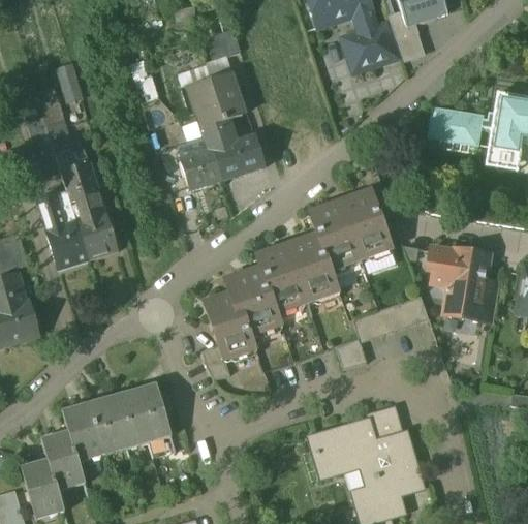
[(313,0),(314,4),(310,6),(317,28),(354,16),(360,31),(351,34),(354,42),(344,45),(353,72),(402,57),(397,40),(390,22),(376,26),(371,10),(373,9),(370,0),(313,0)]
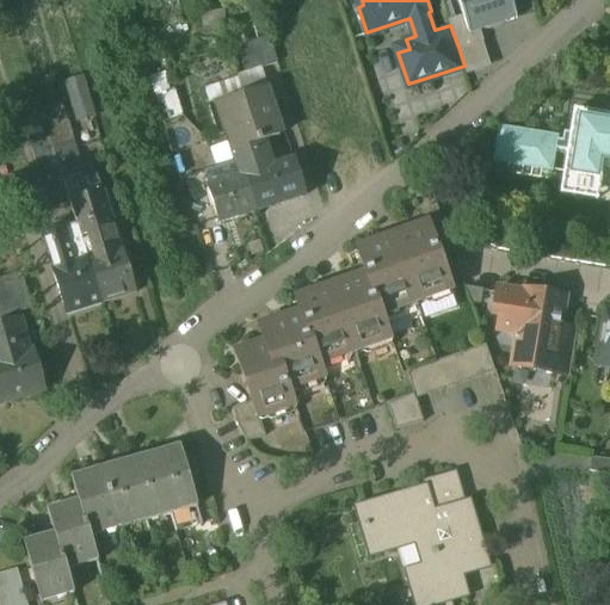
[(458,0),(463,12),(469,31),(481,26),(518,14),(513,0),(458,0)]
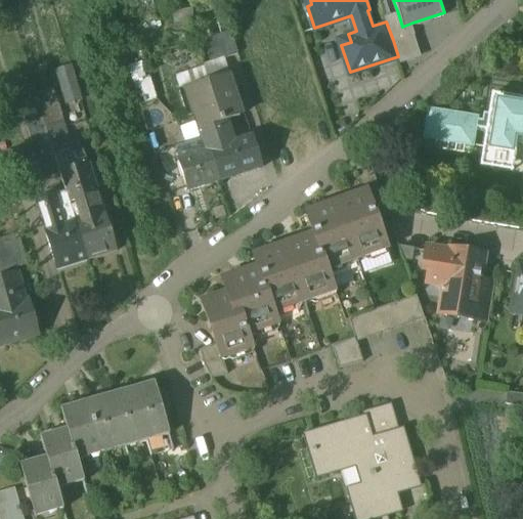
[(402,27),(397,10),(385,14),(386,22),(393,40),(415,33),(416,33),(412,23),(402,27)]
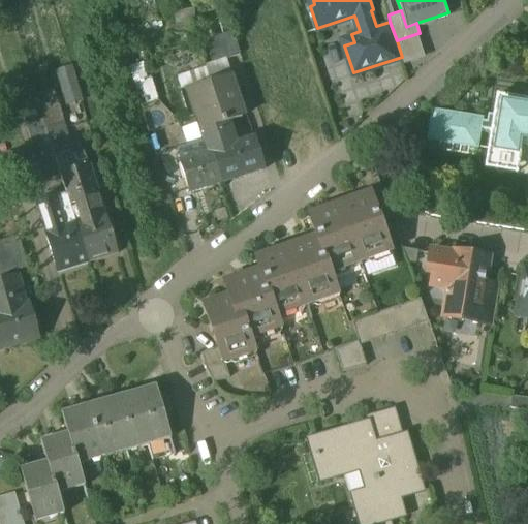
[(418,33),(397,40),(404,62),(426,55),(418,33)]
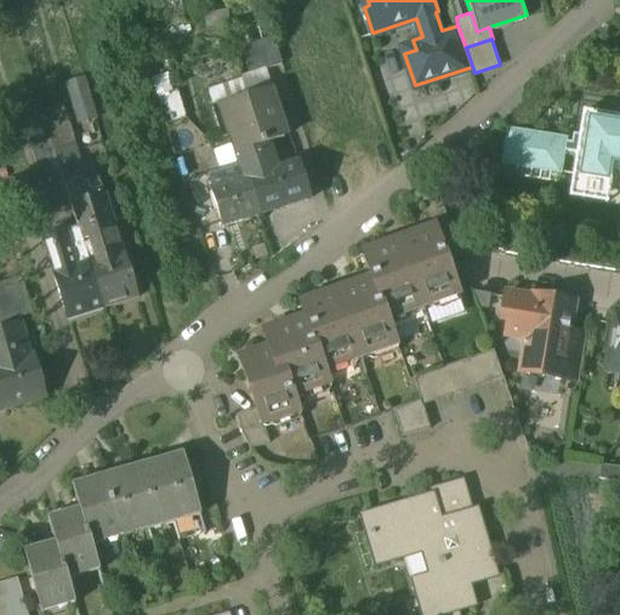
[(66,77),(79,119),(101,112),(87,69),(66,77)]
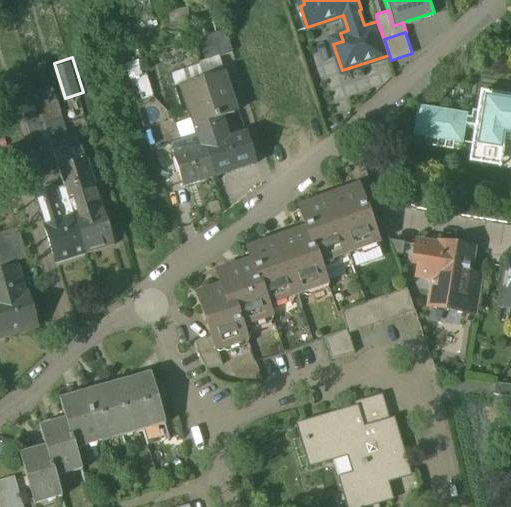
[(510,80),(494,72),(480,104),(481,104),(498,111),(510,117),(510,80)]
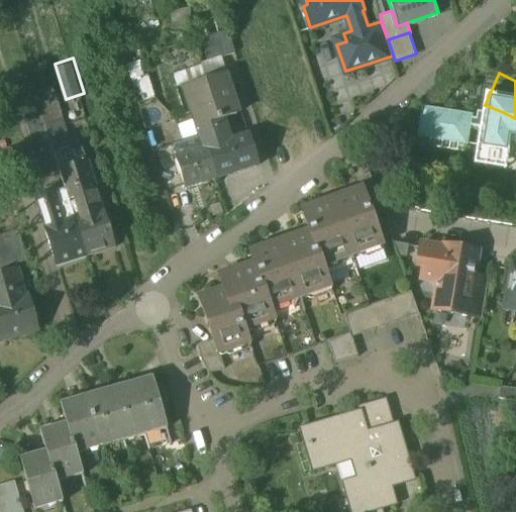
[(148,74),(137,77),(144,99),(156,96),(148,74)]
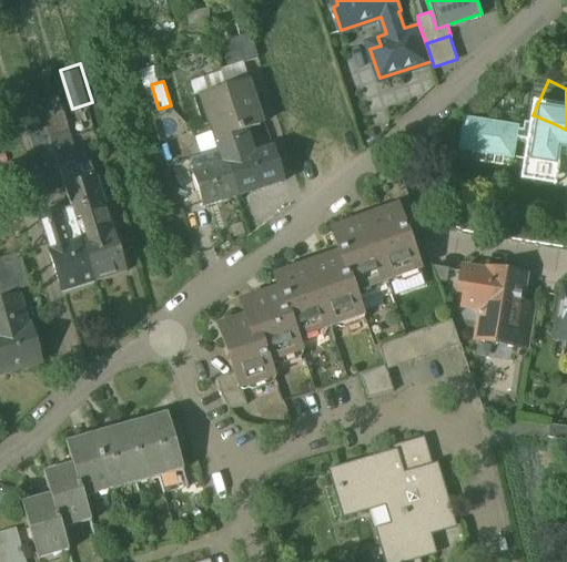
[(236,94),(226,98),(224,91),(208,96),(228,161),(229,161),(260,150),(252,125),(260,123),(260,121),(257,121),(249,92),(238,95),(236,94)]
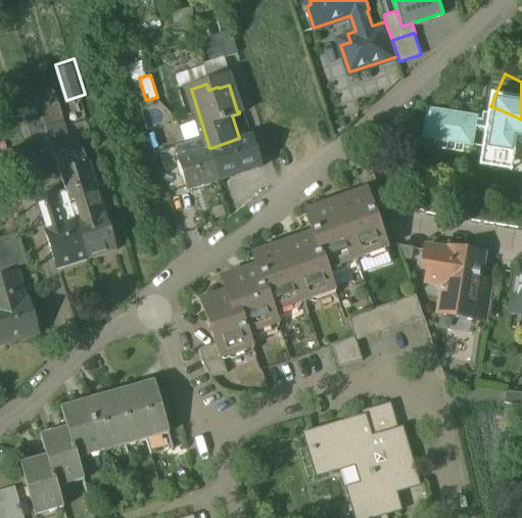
[(53,86),(37,91),(42,106),(58,101),(53,86)]
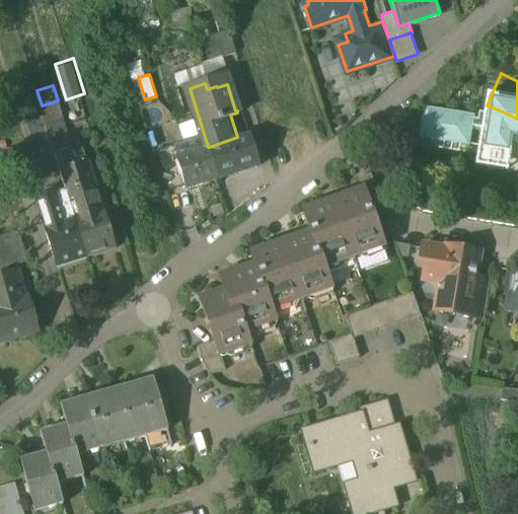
[(58,100),(42,105),(52,140),(53,145),(70,140),(59,100),(58,100)]
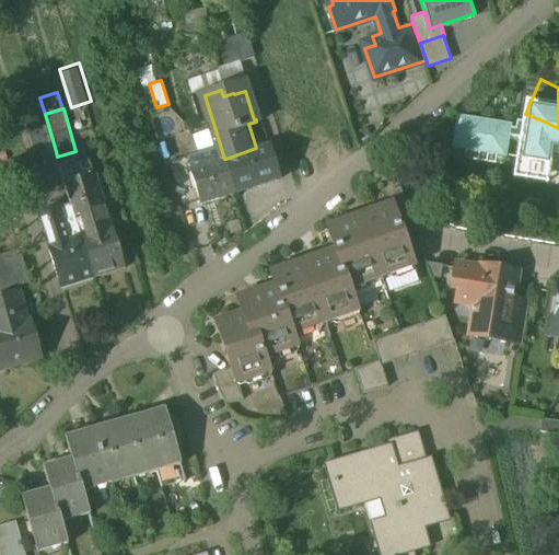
[(507,148),(509,116),(456,113),(454,143),(507,148)]
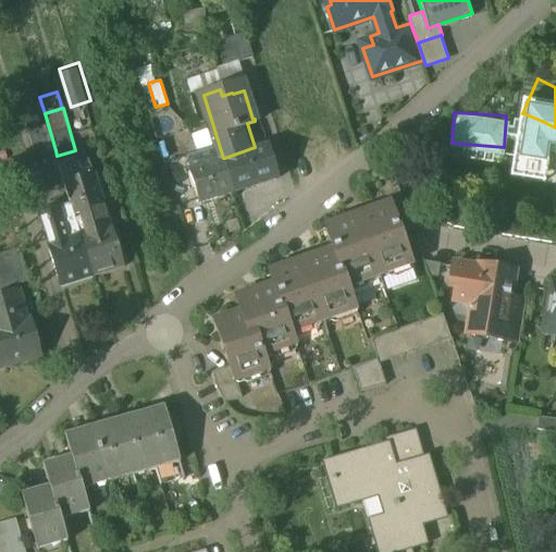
[(542,121),(523,113),(511,132),(528,143),(542,121)]
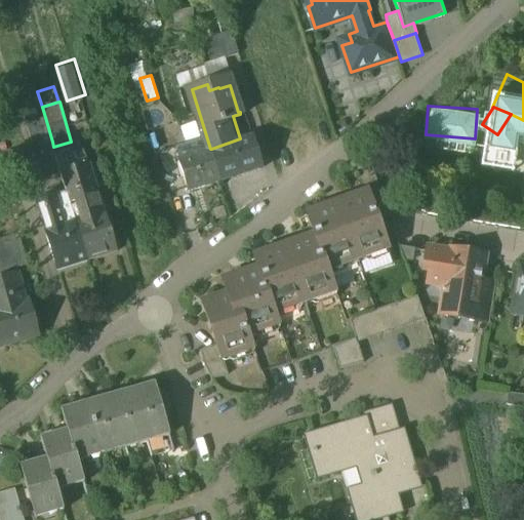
[(45,118),(28,123),(35,147),(52,142),(45,118)]
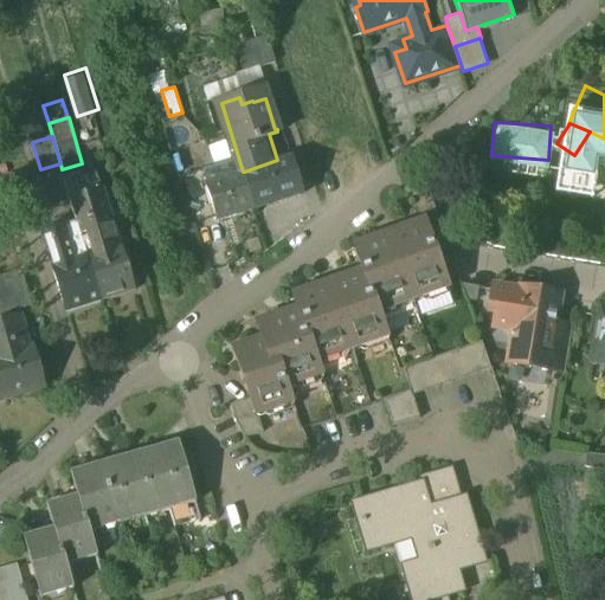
[(277,160),(244,172),(256,206),(303,191),(293,155),(277,160)]
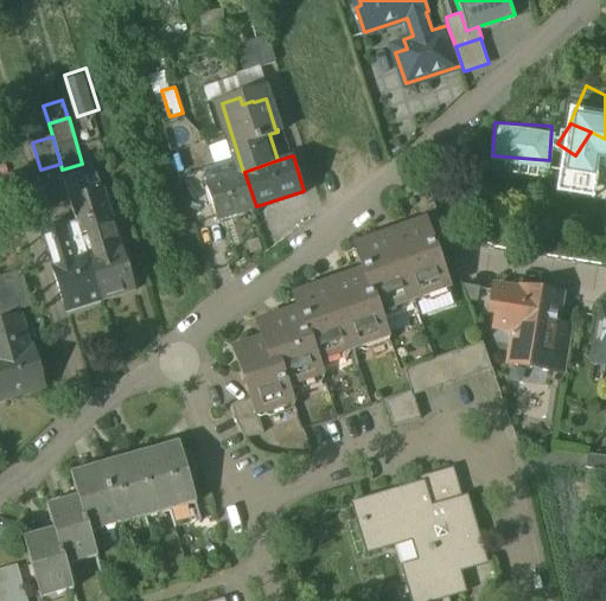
[(24,170),(4,176),(14,210),(33,203),(24,170)]
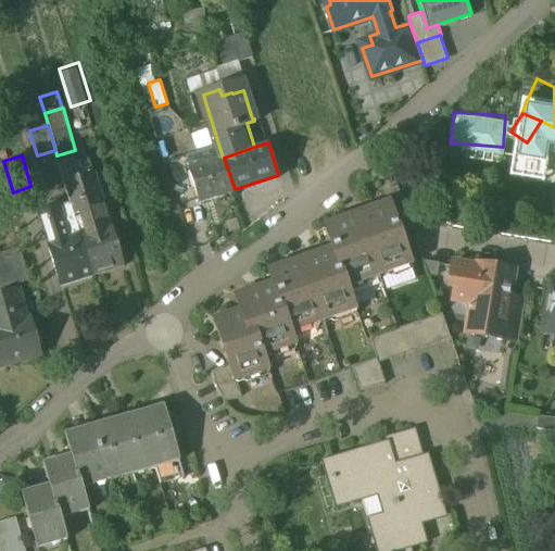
[(223,158),(204,164),(202,158),(188,162),(200,200),(235,189),(224,158),(223,158)]
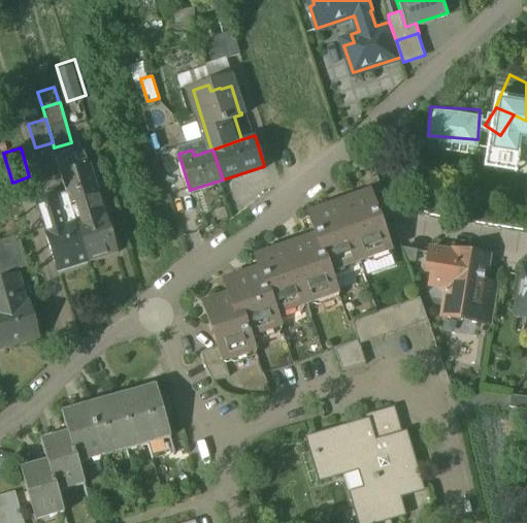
[(89,162),(61,170),(71,202),(77,200),(84,220),(105,213),(89,162)]
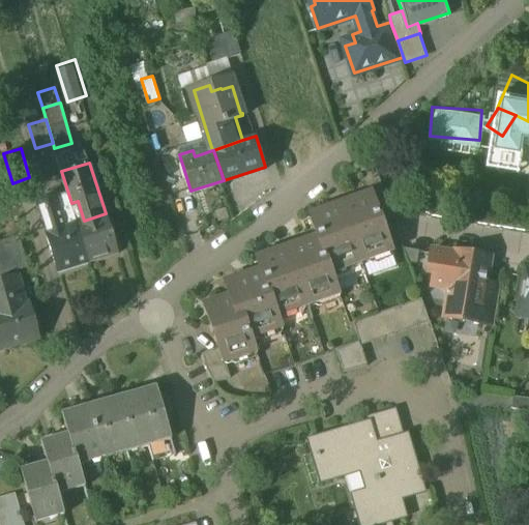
[(379,175),(366,179),(372,194),(373,193),(380,213),(391,209),(379,175)]
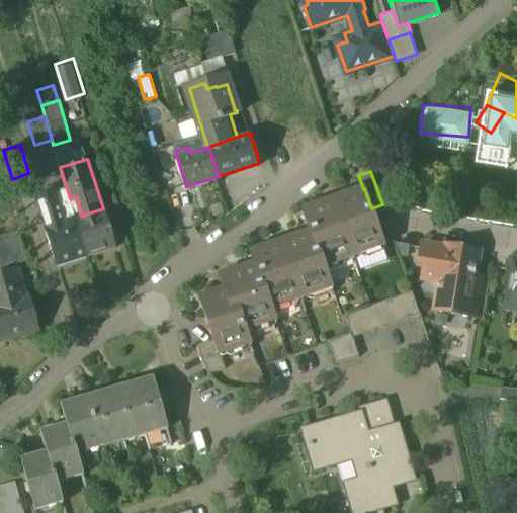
[(363,189),(305,209),(312,231),(323,264),(383,243),(371,208),(364,188),(363,189)]
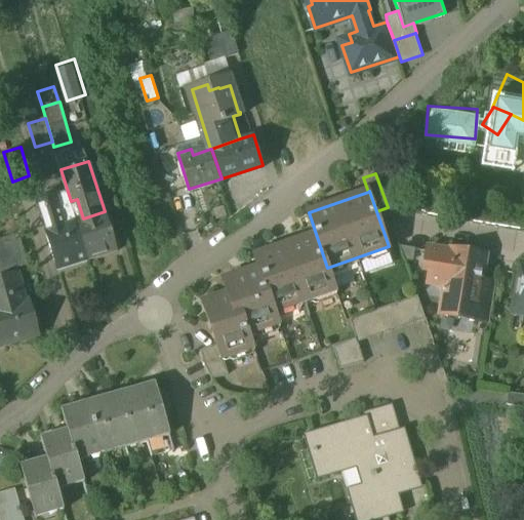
[(55,193),(38,199),(47,230),(65,224),(55,193)]
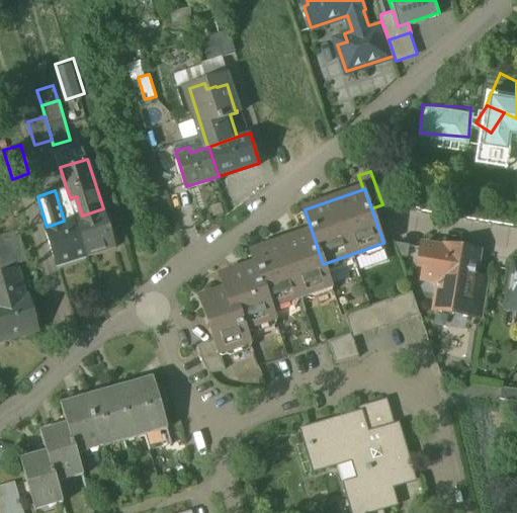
[(82,216),(76,218),(87,254),(115,245),(104,208),(82,216)]
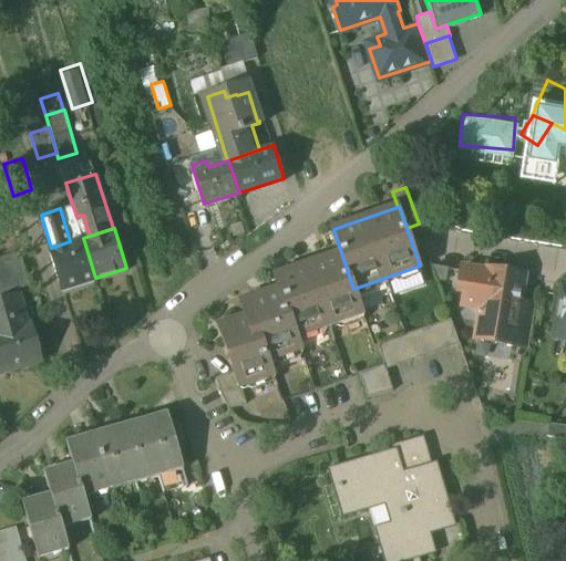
[(51,248),(63,288),(95,278),(83,238),(70,241),(51,248)]
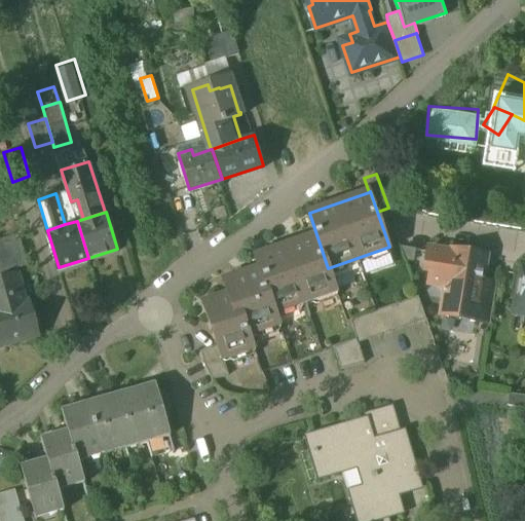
[(20,232),(4,236),(13,267),(28,263),(20,232)]
